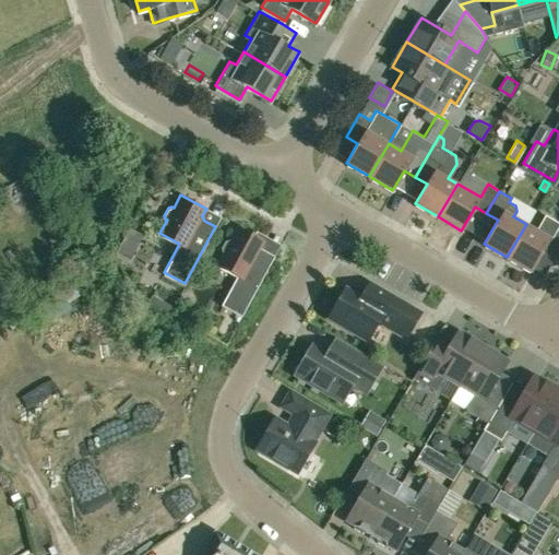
[(558,247),(558,231),(555,228),(558,222),(545,214),(536,229),(526,224),(507,257),(531,271),(542,251),(554,258),(558,247)]
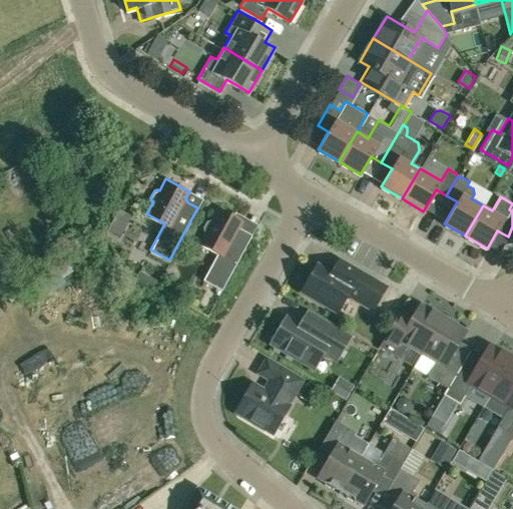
[(242,219),(218,206),(212,219),(210,218),(207,219),(203,225),(204,228),(206,229),(199,242),(217,251),(203,279),(222,289),(251,233),(238,225),(242,219)]
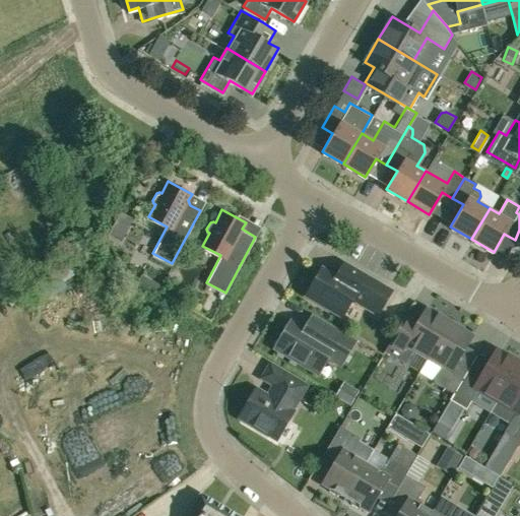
[(390,288),(352,267),(341,260),(334,274),(322,267),(306,294),(341,314),(350,299),(354,298),(378,311),(390,288)]
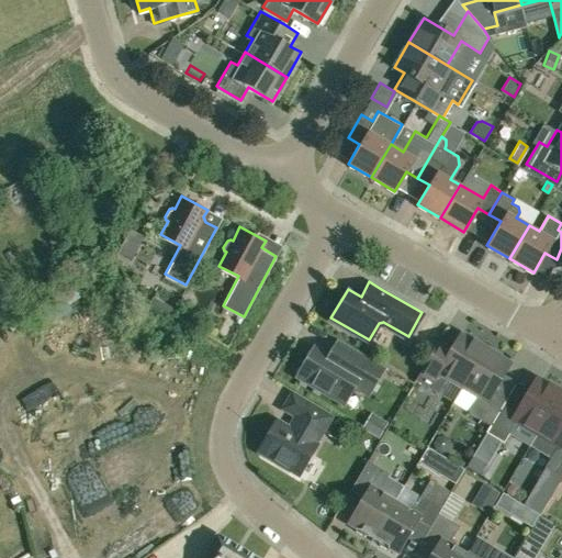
[(439,338),(431,350),(415,378),(438,391),(447,376),(462,384),(485,346),(460,332),(452,346),(439,338)]
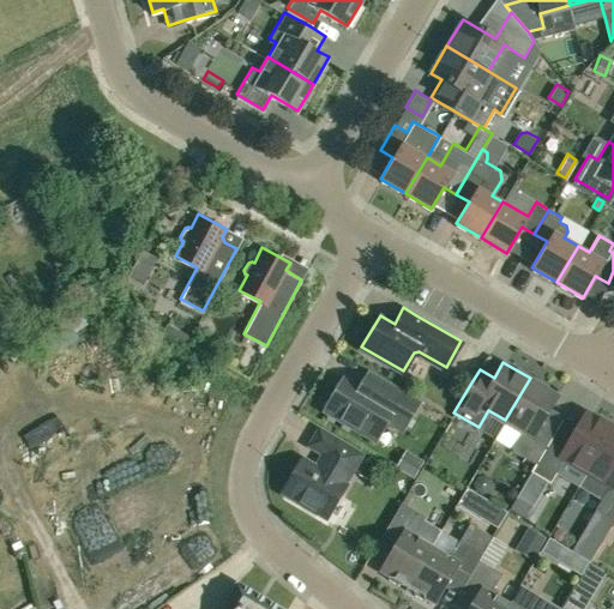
[(381,399),(343,377),(325,409),(375,438),(386,417),(402,427),(417,401),(390,384),(381,399)]
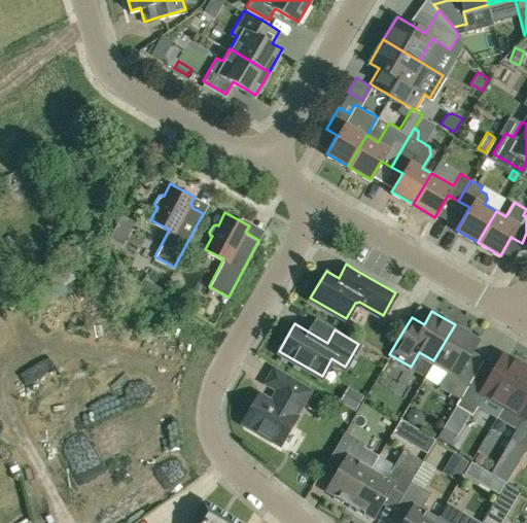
[(473,374),(476,370),(463,362),(478,338),(455,324),(433,360),(447,369),(438,384),(459,396),(455,403),(456,404),(473,374)]
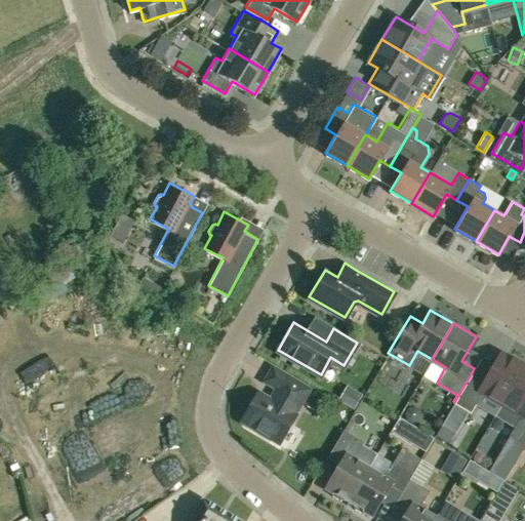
[(501,402),(523,365),(500,352),(484,379),(472,372),(454,402),(471,411),(483,391),(501,402)]
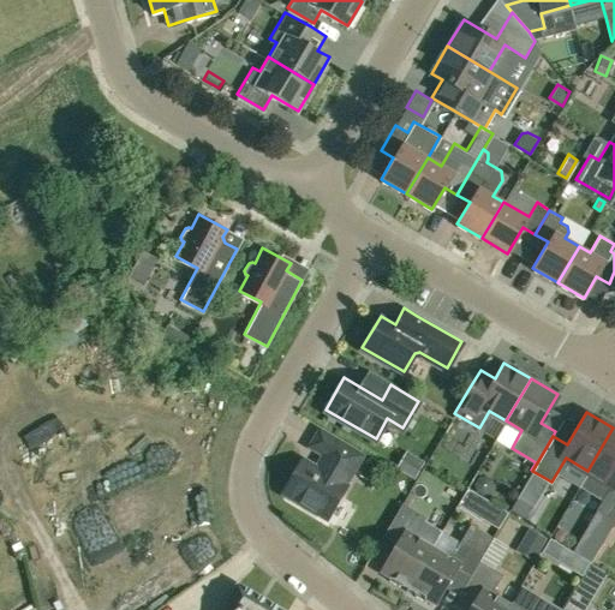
[(308,446),(323,454),(322,455),(317,466),(303,458),(284,491),(327,516),(346,483),(345,482),(362,453),(334,437),(318,428),(308,446)]
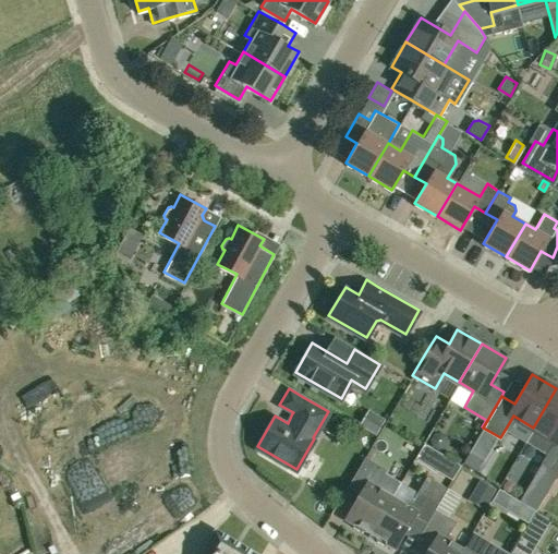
[(557,471),(557,470),(557,388),(556,388),(533,428),(554,440),(541,461),(557,471)]
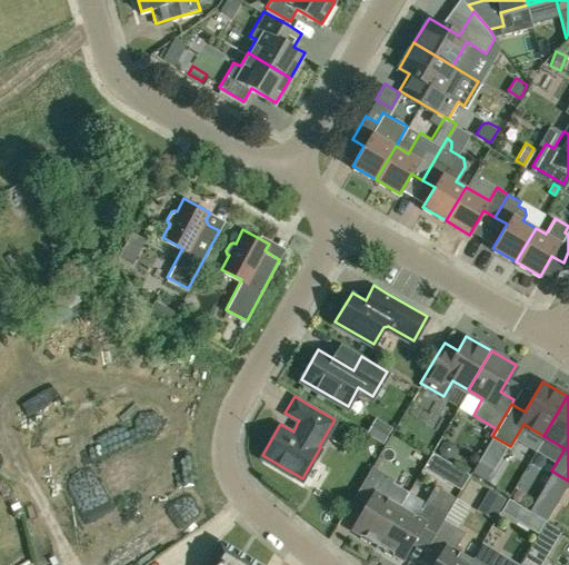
[(356,429),(342,422),(335,435),(348,443),(356,429)]
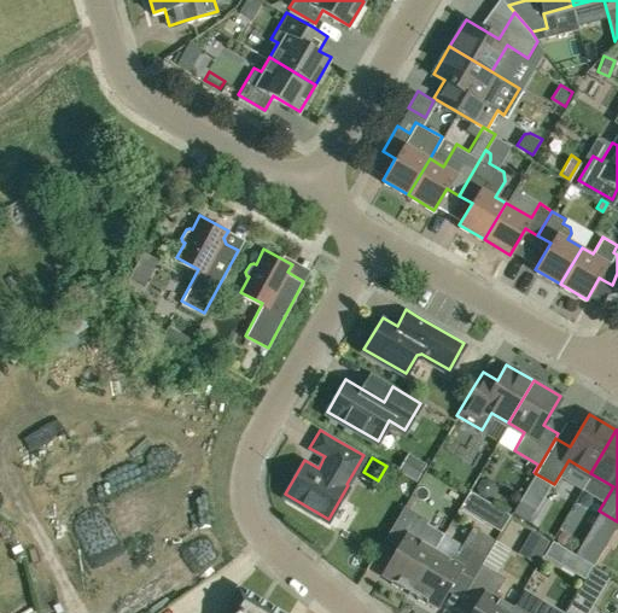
[(491,494),(495,488),(493,482),(488,479),(482,480),(478,486),(481,492),(485,495),(491,494)]
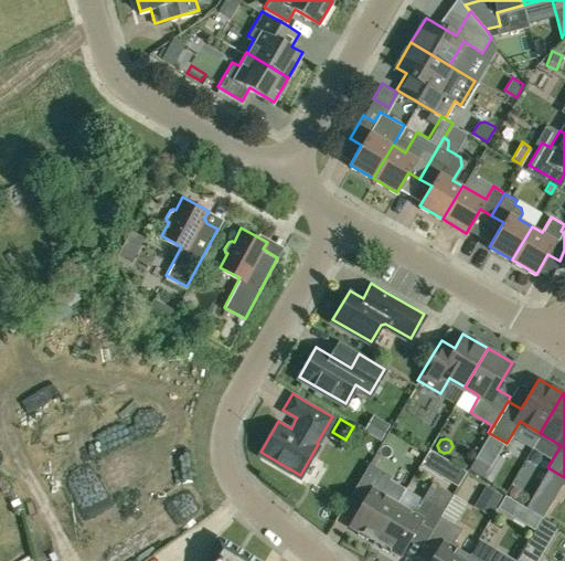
[(487,480),(501,456),(482,445),(468,469),(487,480)]
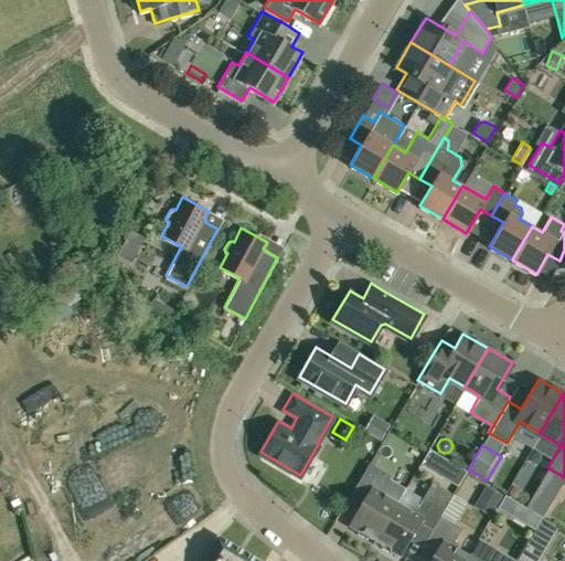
[(375,452),(370,461),(373,463),(379,453),(375,452)]
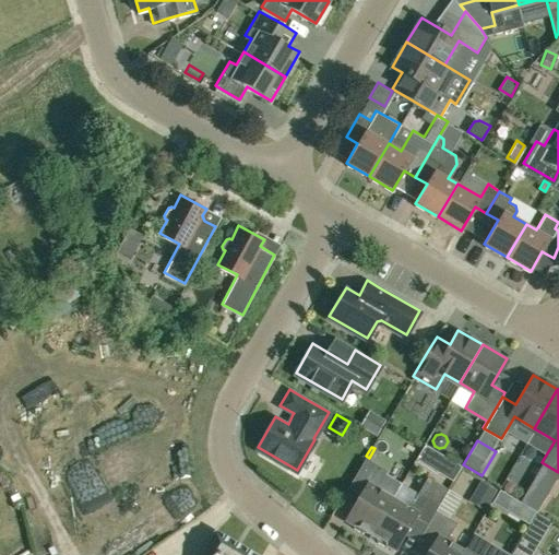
[(443,453),(436,467),(454,477),(462,464),(443,453)]
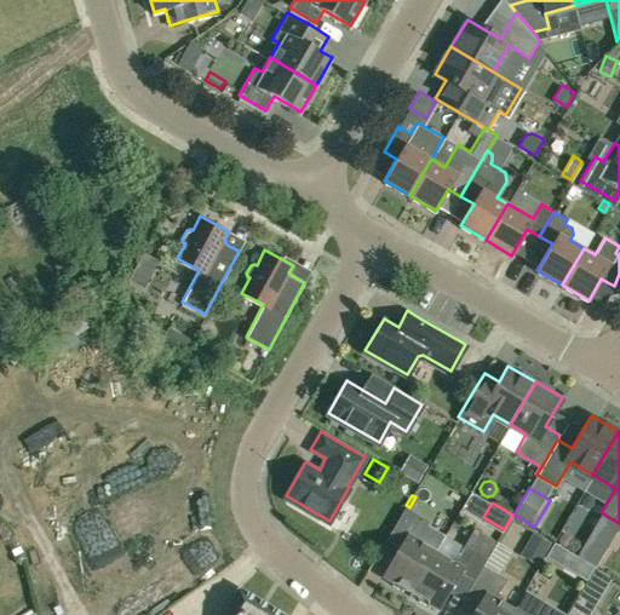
[(412,590),(435,550),(423,542),(424,540),(424,535),(420,533),(429,519),(409,507),(406,505),(391,529),(406,538),(384,574),(391,578),(392,581),(402,587),(406,586),(412,590)]
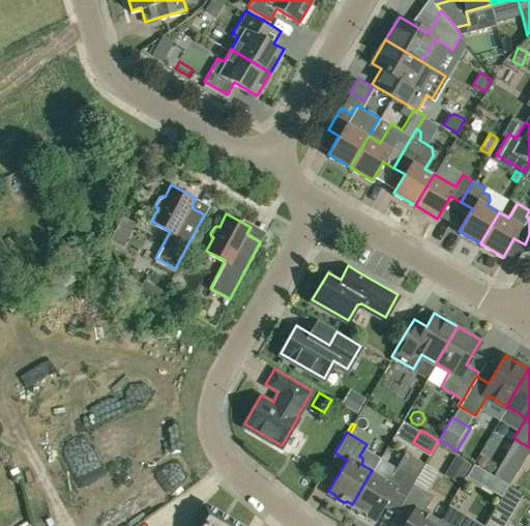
[(413,481),(425,462),(405,450),(390,474),(388,473),(384,474),(383,477),(372,470),(352,504),(356,507),(358,510),(366,516),(370,515),(376,519),(393,488),(406,495),(413,481)]
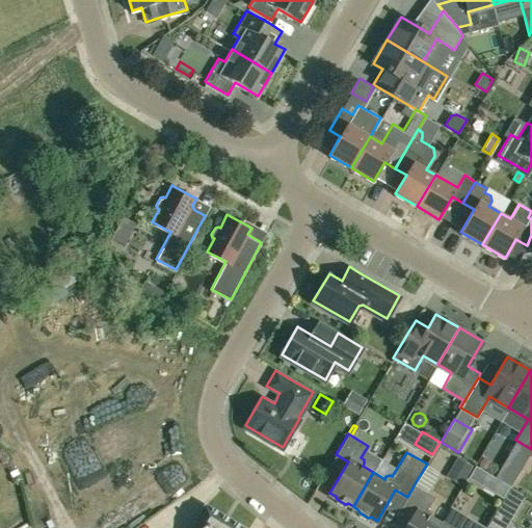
[(448,474),(462,482),(473,465),(458,455),(448,474)]
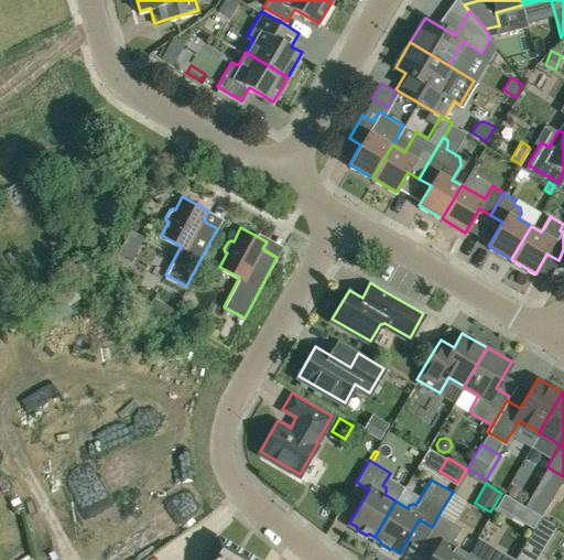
[(498,505),(511,513),(518,501),(505,493),(498,505)]
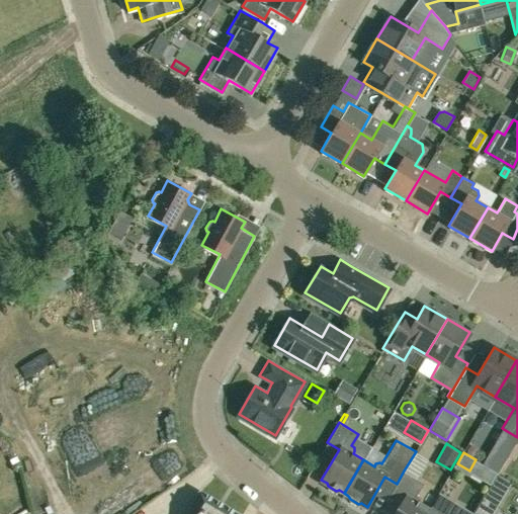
[(417,494),(424,482),(404,470),(397,484),(392,491),(404,498),(394,513),(425,513),(429,508),(419,502),(422,497),(417,494)]
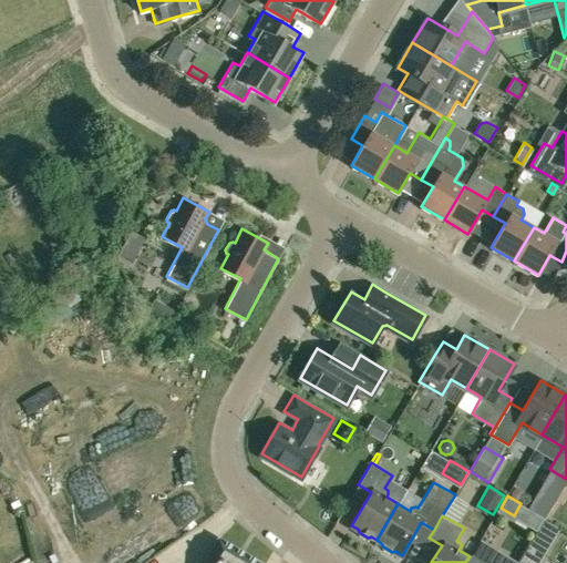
[(532,538),(547,548),(559,528),(544,518),(532,538)]
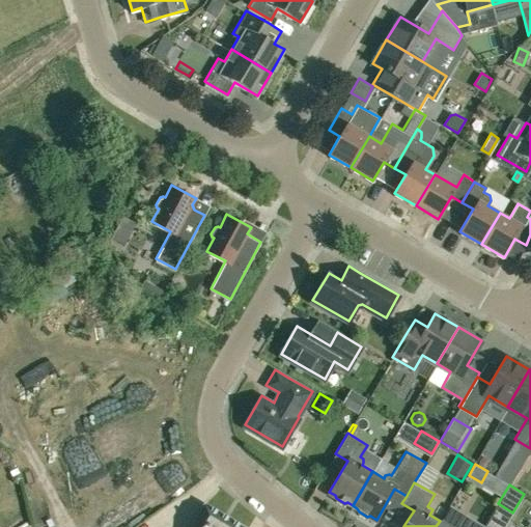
[(246,526),(204,502),(190,526),(246,526)]
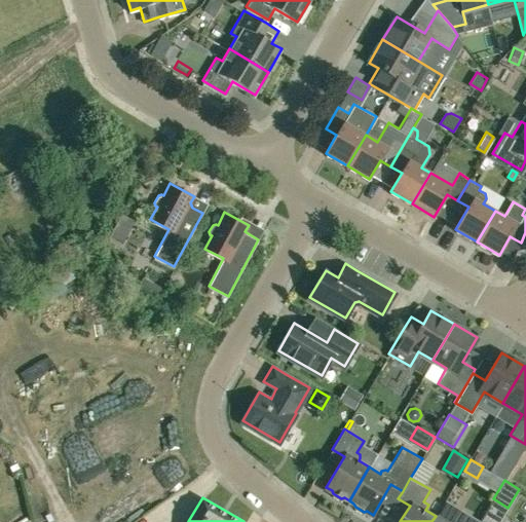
[(479,521),(481,520),(461,508),(454,520),(449,517),(447,521),(436,516),(431,521),(479,521)]
